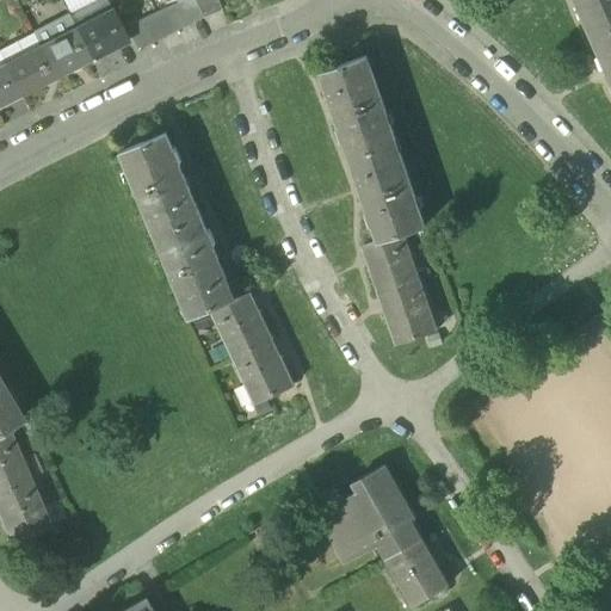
[(61,0),(69,16),(97,0),(61,0)]
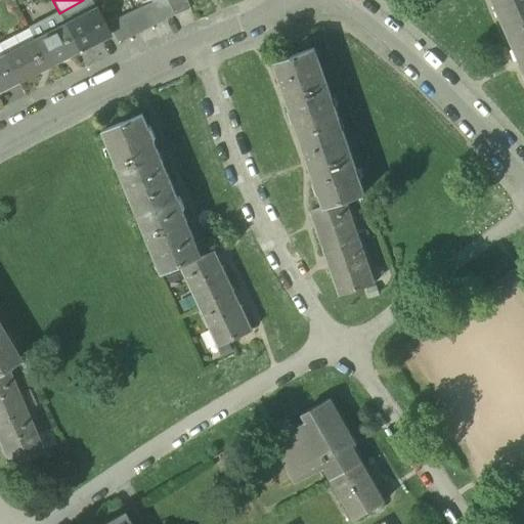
[(59,13),(64,24),(95,8),(91,0),(83,0),(59,13)]
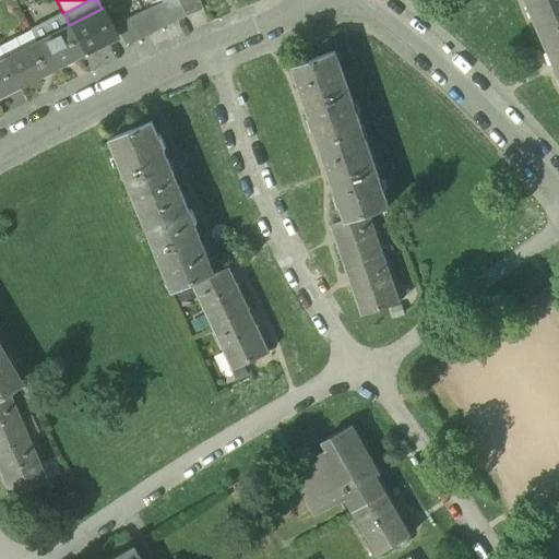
[(174,22),(186,15),(178,0),(162,0),(163,0),(163,1),(174,22)]
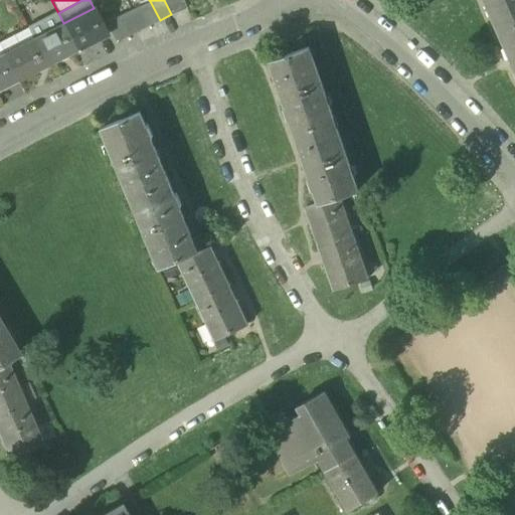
[(183,0),(164,0),(171,14),(187,9),(183,0)]
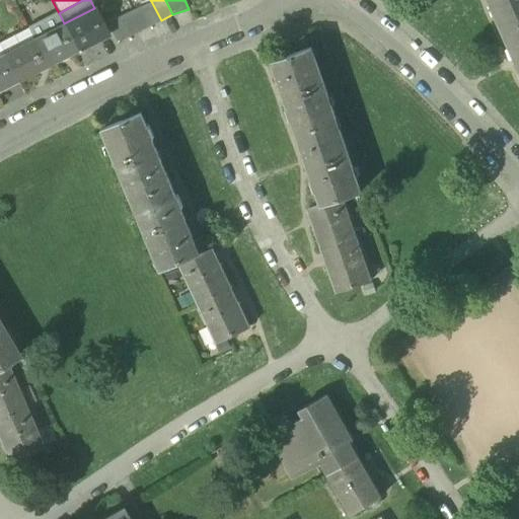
[(518,0),(492,0),(518,61),(518,0)]
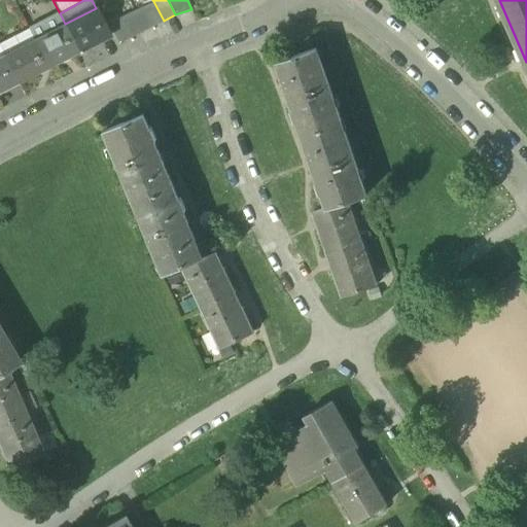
[(152,27),(164,21),(153,1),(142,7),(152,27)]
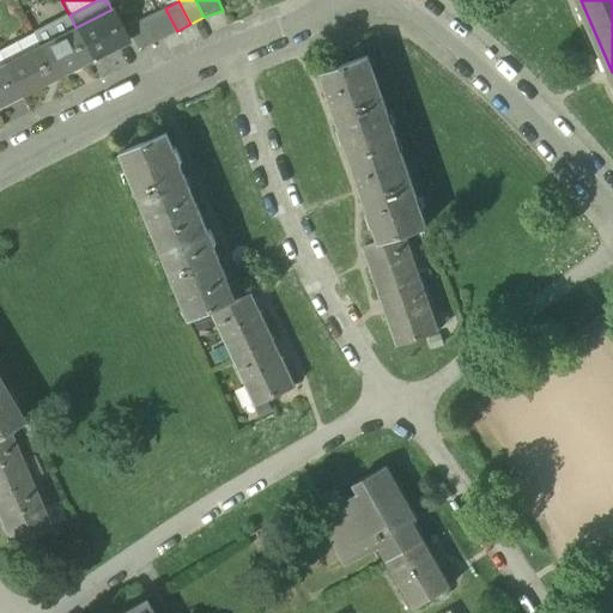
[(164,37),(177,31),(165,8),(152,14),(164,37)]
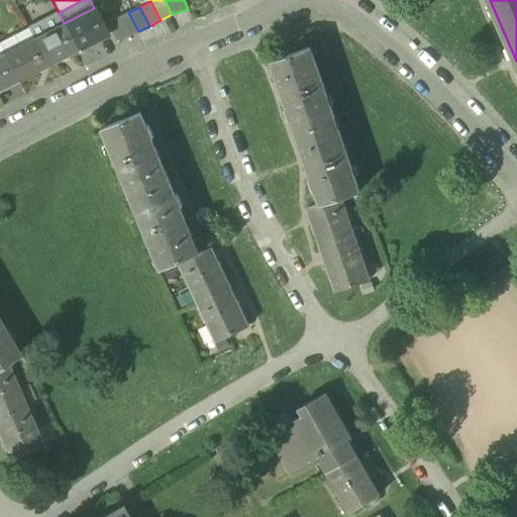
[(103,24),(94,8),(64,23),(77,49),(107,34),(103,24)]
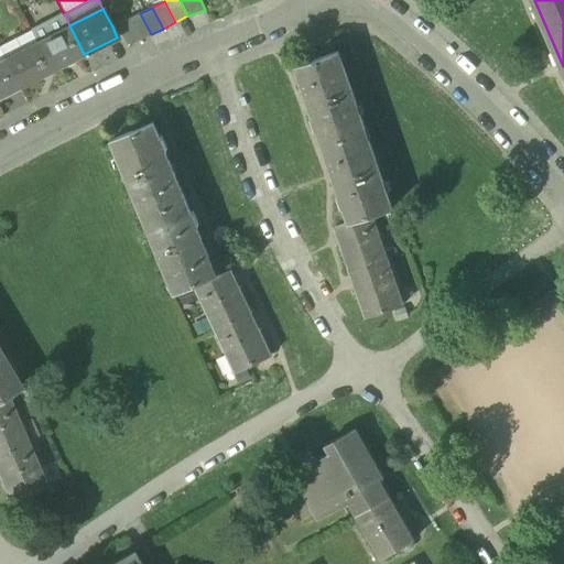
[(139,41),(151,34),(140,13),(128,19),(139,41)]
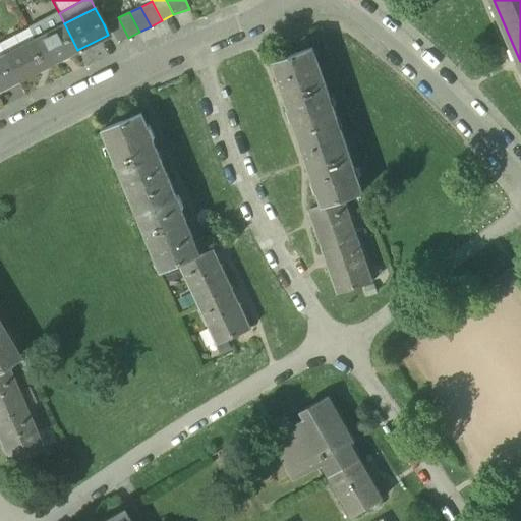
[(29,29),(34,40),(64,23),(59,13),(29,29)]
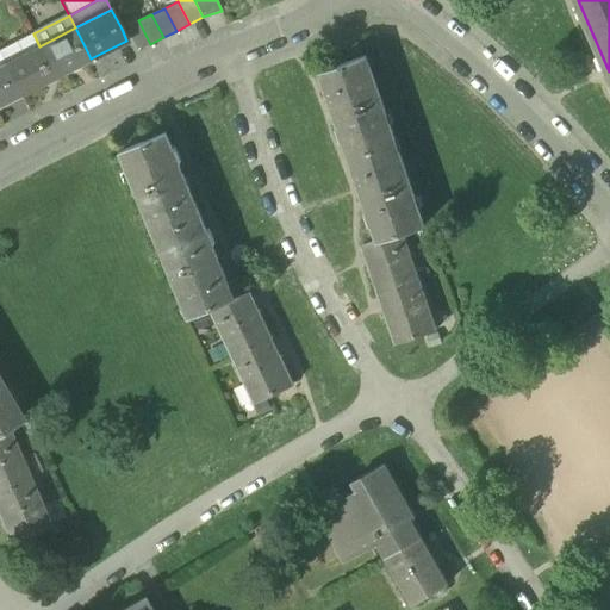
[(137,50),(150,44),(138,20),(125,26),(137,50)]
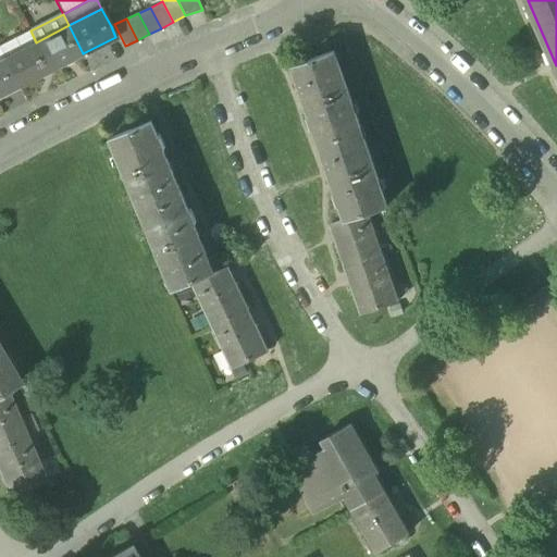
[(69,25),(36,42),(50,70),(83,53),(69,25)]
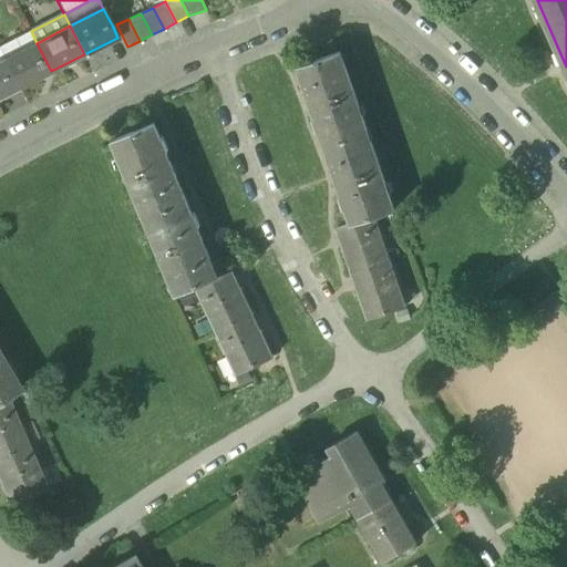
[(31,31),(0,47),(0,52),(4,60),(18,53),(37,43),(31,31)]
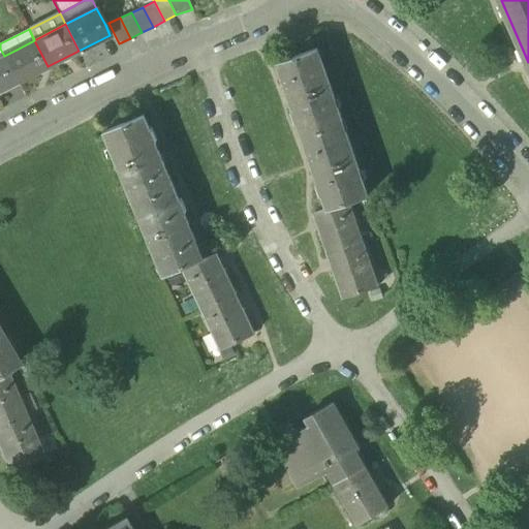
[(19,54),(6,60),(17,82),(48,66),(34,40),(17,50),(19,54)]
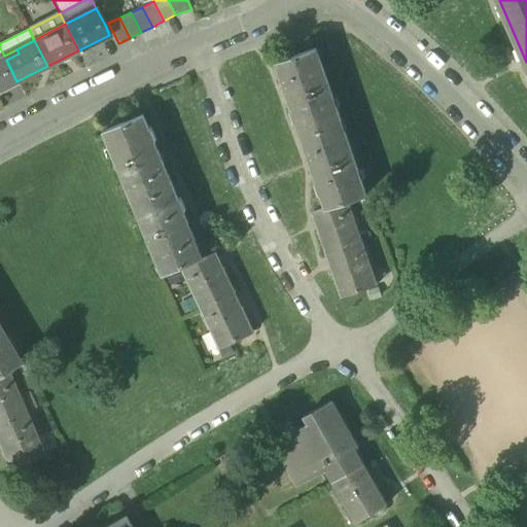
[(323,194),(328,208),(348,201),(367,195),(317,48),(278,62),(294,109),(291,110),(295,121),(299,121),(319,181),(316,182),(320,194),(323,194)]
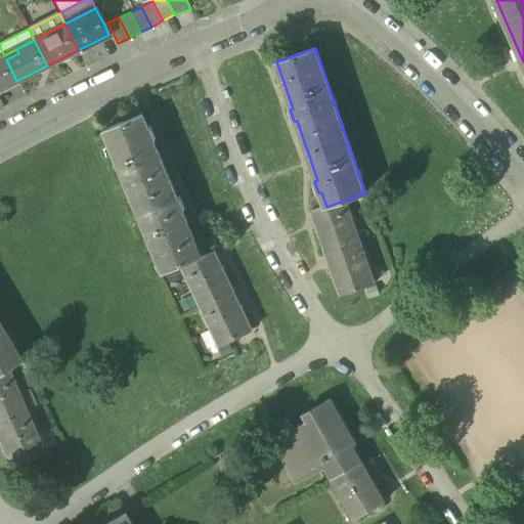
[(16,49),(4,55),(6,59),(18,53),(16,49)]
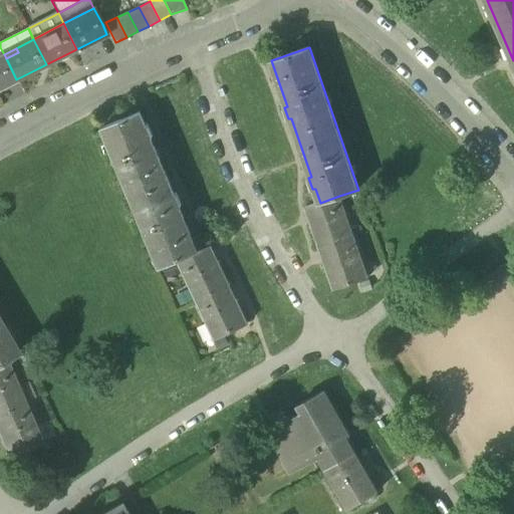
[(0,87),(16,79),(6,58),(4,54),(0,55),(0,87)]
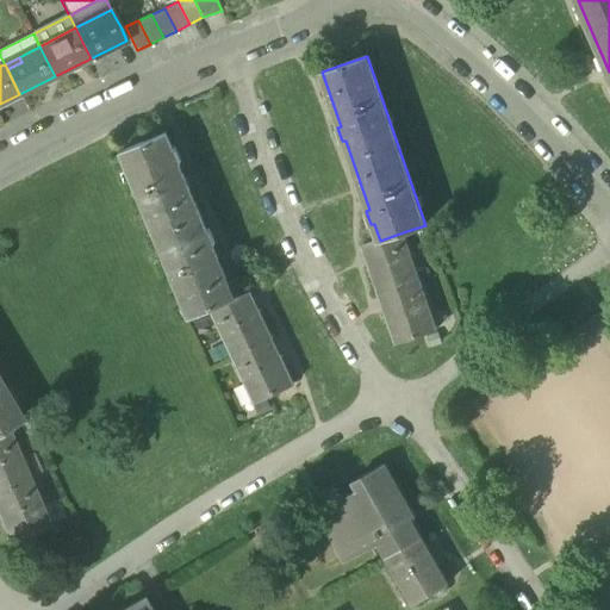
[(191,317),(212,307),(235,298),(212,244),(216,243),(210,230),(207,231),(179,162),(182,161),(176,148),(173,149),(166,132),(123,151),(191,317)]
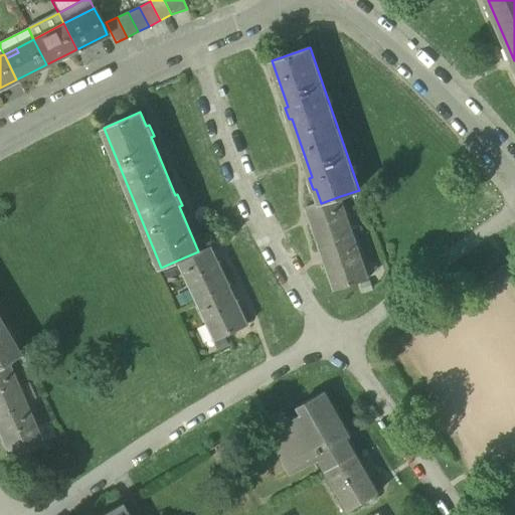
[(368,278),(340,196),(321,203),(306,208),(307,209),(308,208),(314,206),(320,222),(314,224),(312,225),(313,226),(314,225),(322,247),(320,248),(320,249),(322,249),(328,247),(333,263),(327,265),(326,266),(326,267),(328,267),(335,289),(334,289),(334,290),(370,278),(369,277),(368,278)]
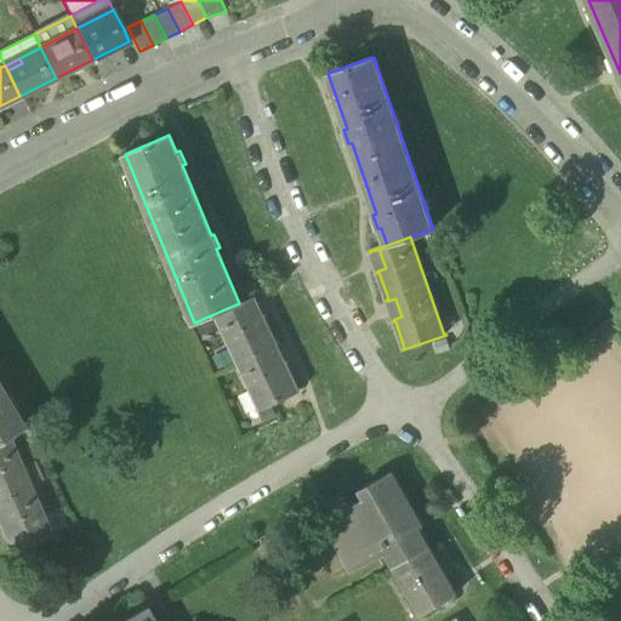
[(371,251),(379,271),(386,268),(379,249),(371,251)]
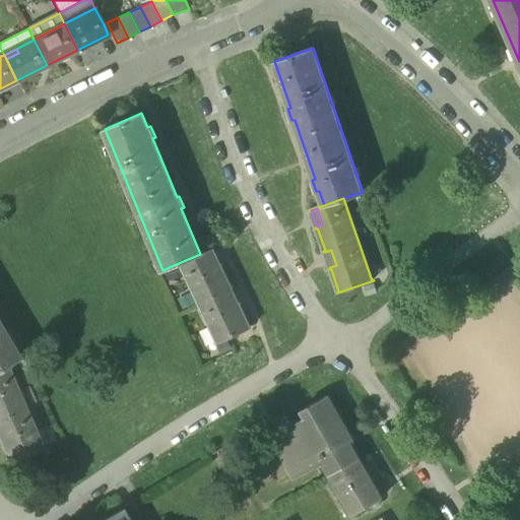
[(214,248),(200,254),(181,262),(218,341),(217,342),(217,343),(252,327),(251,326),(250,327),(240,306),(241,305),(241,304),(239,305),(233,307),(225,291),(232,288),(233,288),(233,287),(232,287),(221,266),(222,266),(222,265),(220,265),(215,268),(207,252),(213,250),(214,249),(214,248)]
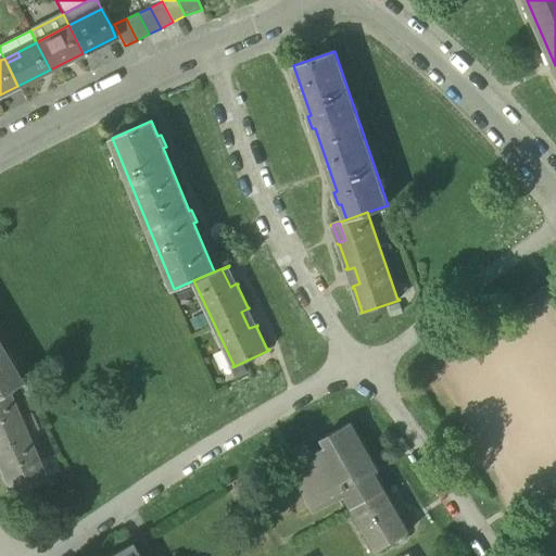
[(236,283),(228,267),(222,269),(230,287),(236,283)]
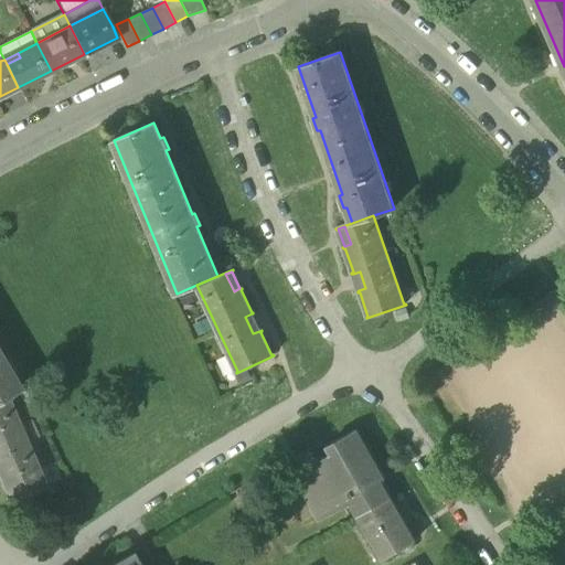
[(353,274),(359,290),(365,288),(360,272),(353,274)]
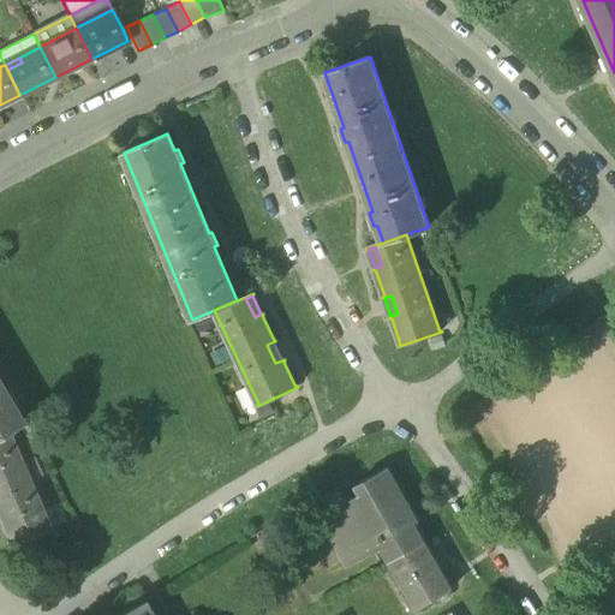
[(282,360),(274,341),(267,345),(275,363),(282,360)]
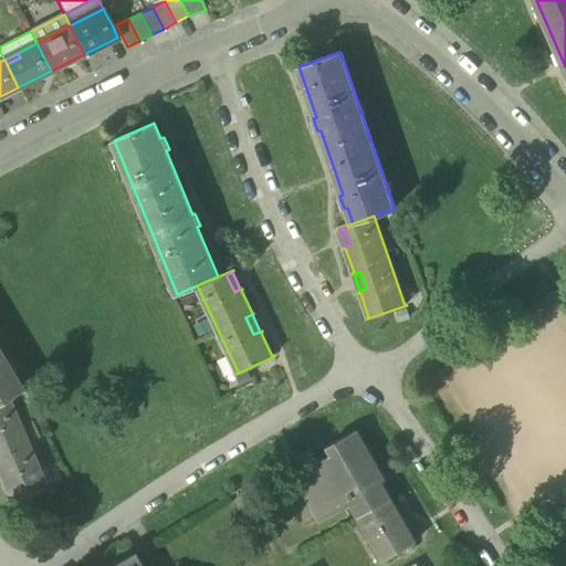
[(0,399),(7,396),(20,388),(0,355),(0,399)]
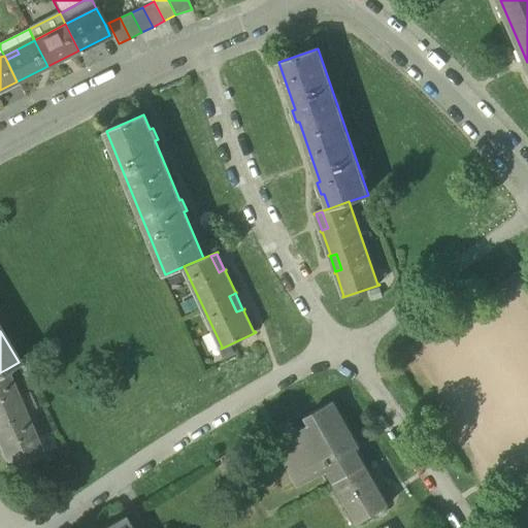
[(42,454),(6,369),(0,372),(0,428),(6,442),(0,443),(0,446),(10,467),(8,468),(9,469),(43,454),(43,453),(42,454)]
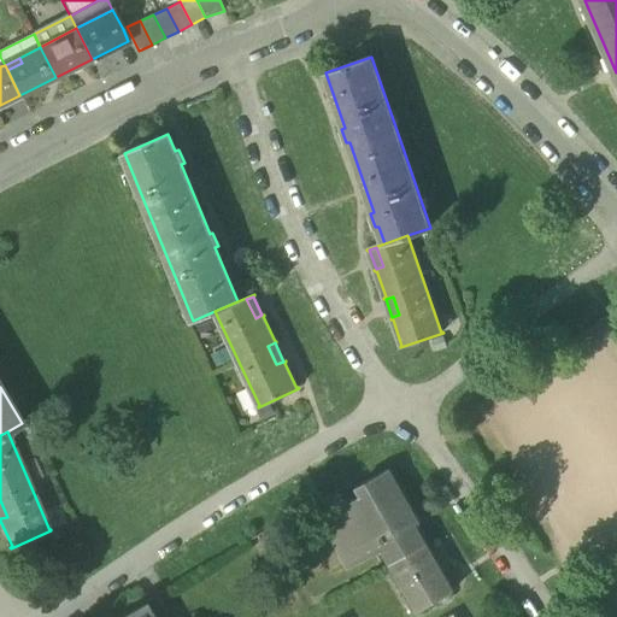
[(327,532),(348,570),(383,551),(391,564),(428,544),(417,526),(422,522),(391,468),(377,476),(382,485),(362,495),(350,503),(346,498),(331,507),(341,524),(327,532)]
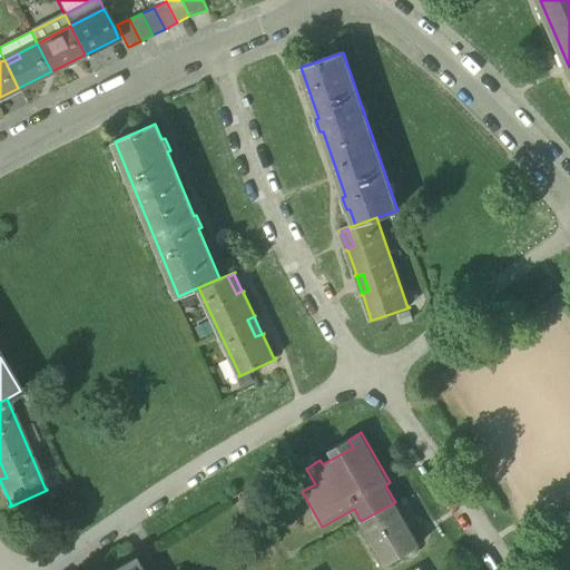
[(330,451),(334,458),(353,448),(349,440),(330,451)]
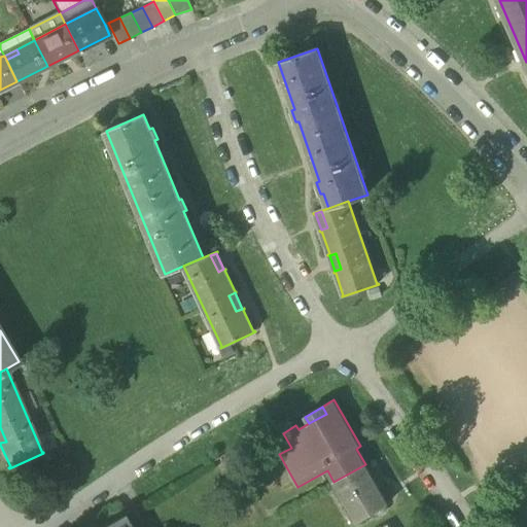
[(334,482),(356,522),(388,504),(365,464),(334,482)]
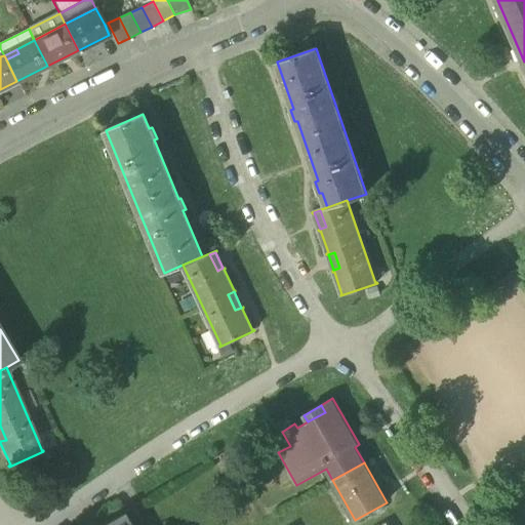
[(129,524),(123,513),(101,524),(129,524)]
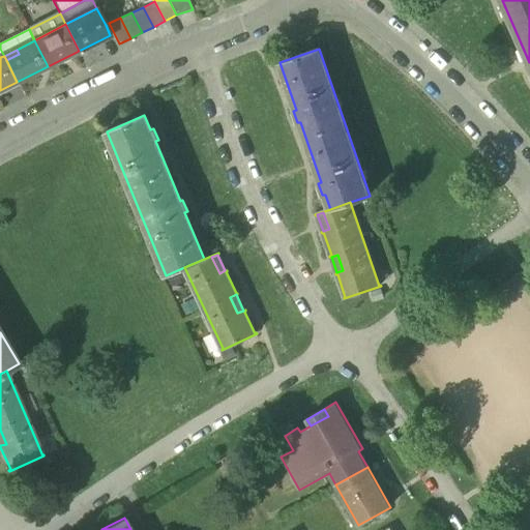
All buildings are outlined.
